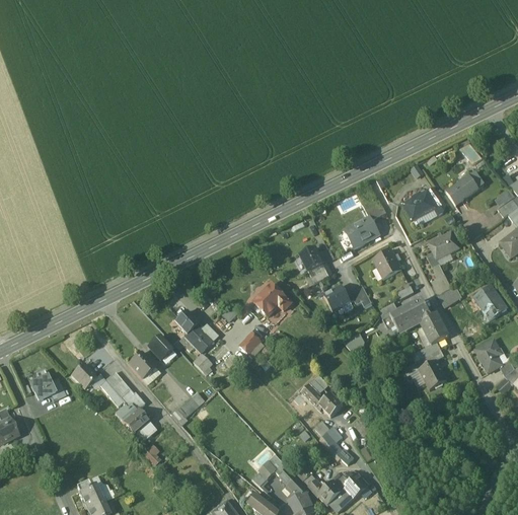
[(424,173),(419,165),(412,170),(417,177),(424,173)]
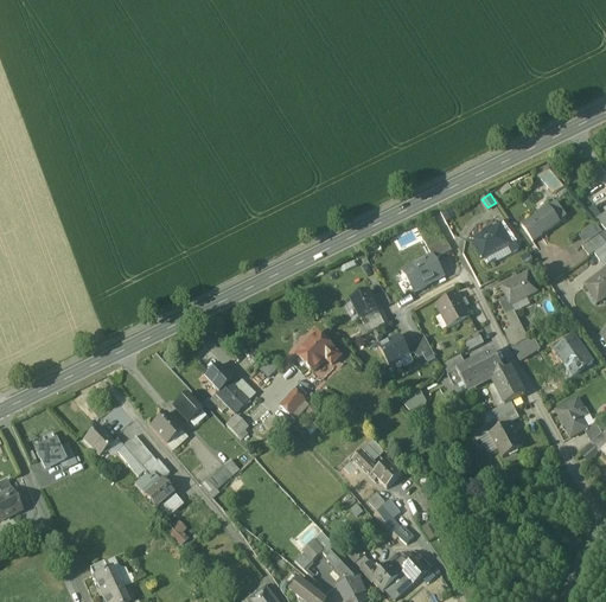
[(594,215),(600,210),(593,202),(588,205),(594,215)]
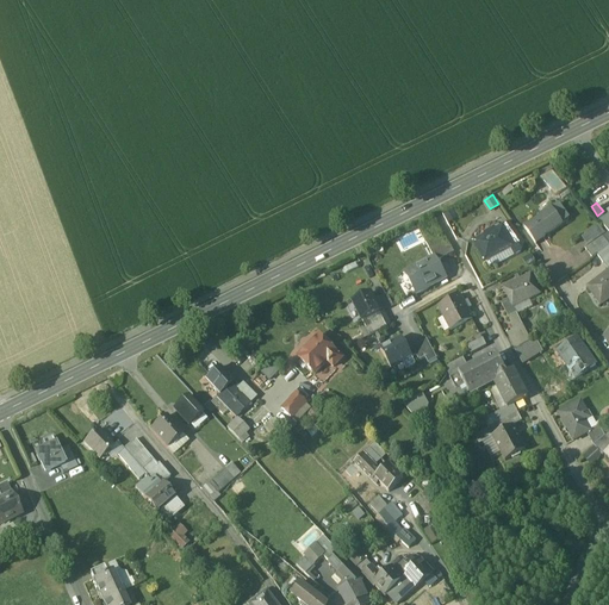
[(553,205),(542,212),(544,213),(526,225),(536,241),(545,235),(545,234),(564,220),(553,205)]
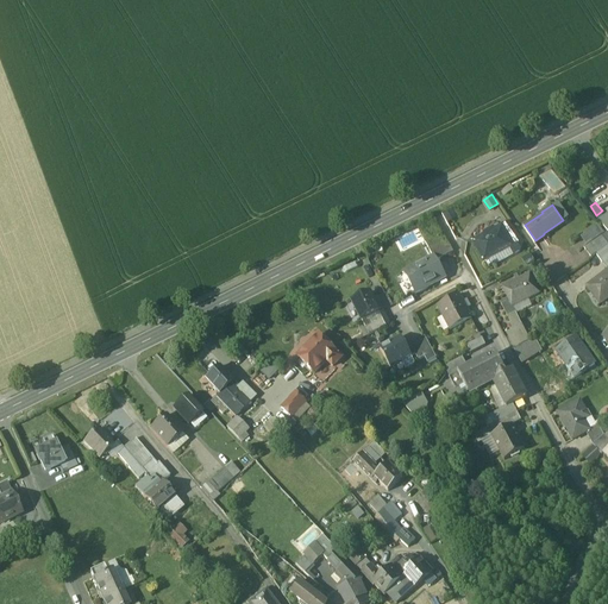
[(509,220),(502,225),(509,237),(518,232),(509,220)]
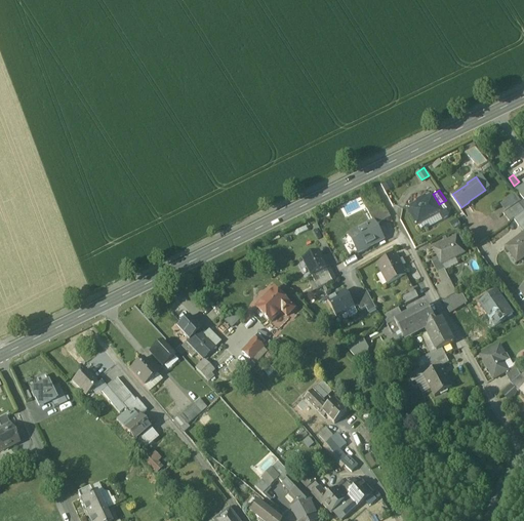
[(433,194),(409,207),(418,224),(442,210),(450,211),(451,207),(446,200),(439,204),(433,194)]
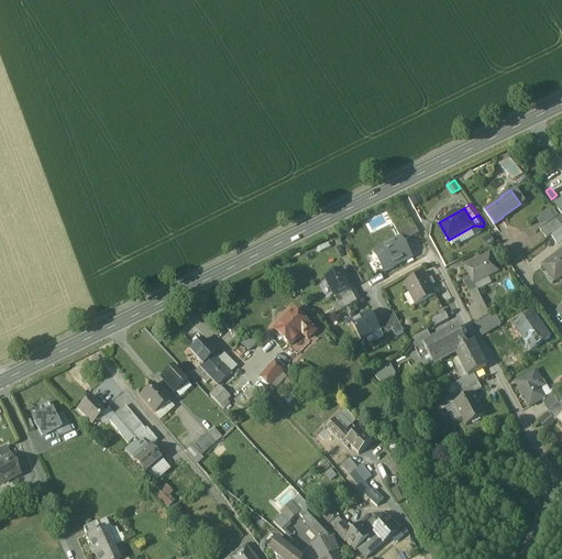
[(557,216),(541,227),(547,236),(551,232),(561,226),(561,222),(557,216)]
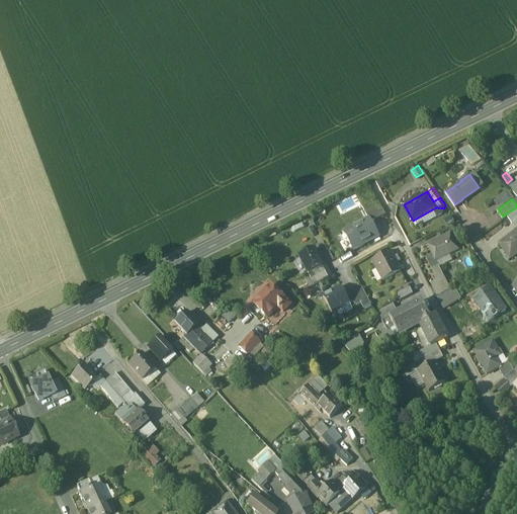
[(380,200),(364,208),(368,218),(369,217),(371,221),(386,212),(380,200)]
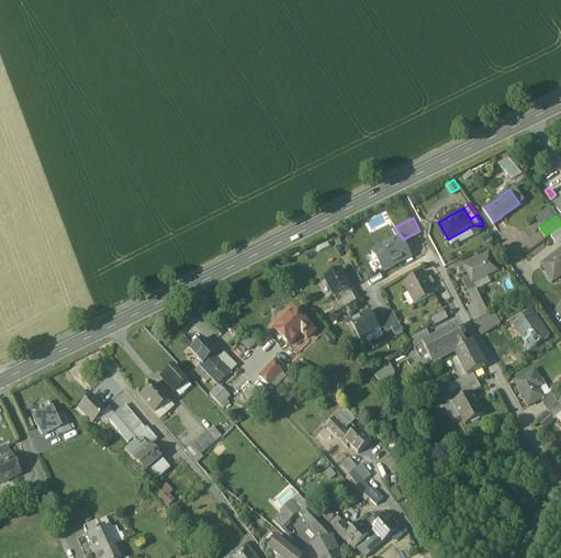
[(560,225),(550,232),(560,246),(560,225)]
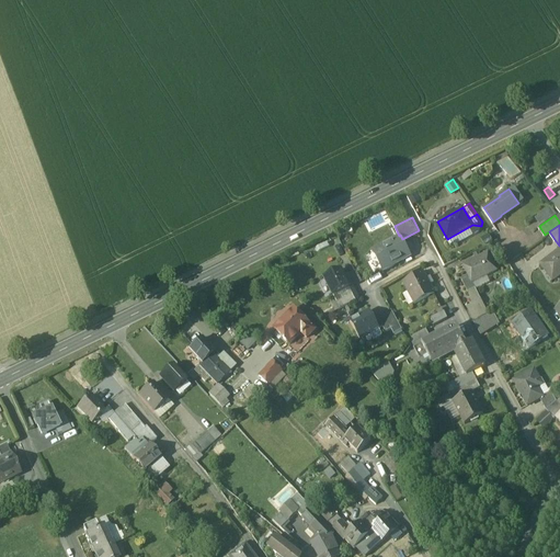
[(399,236),(374,249),(384,269),(411,253),(402,239),(400,235),(399,236)]
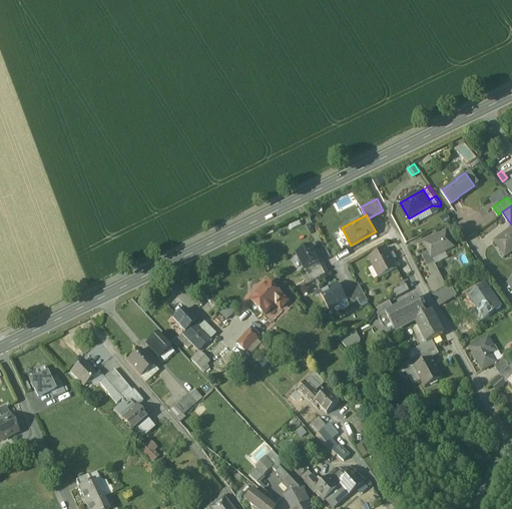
[(511,227),(496,239),(506,255),(511,249),(511,227)]
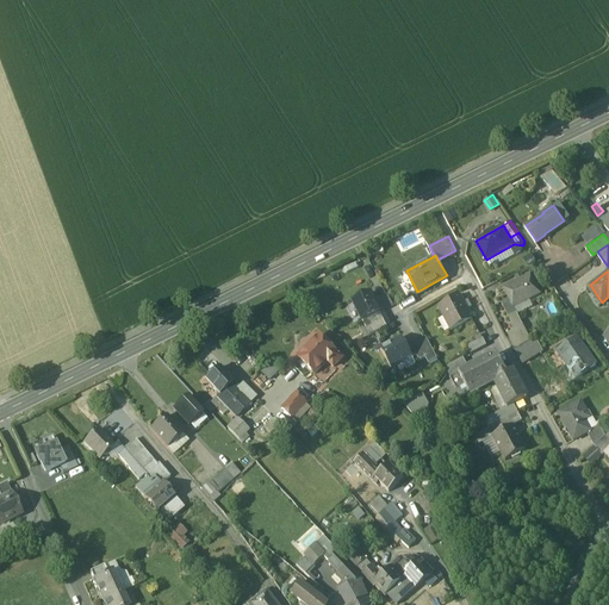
[(530,272),(504,286),(510,297),(514,305),(540,292),(530,272)]
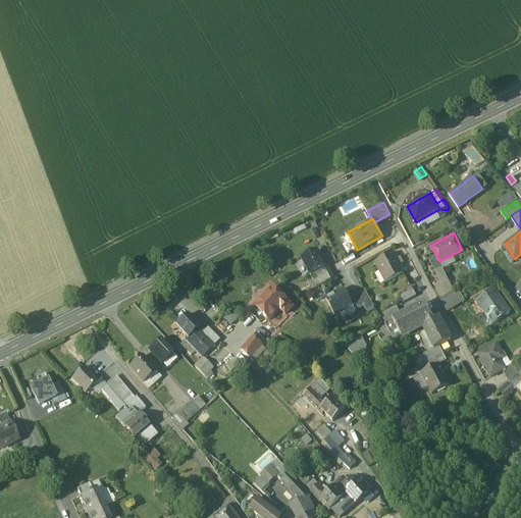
[(318,250),(303,257),(311,273),(329,265),(330,264),(327,258),(323,260),(318,250)]
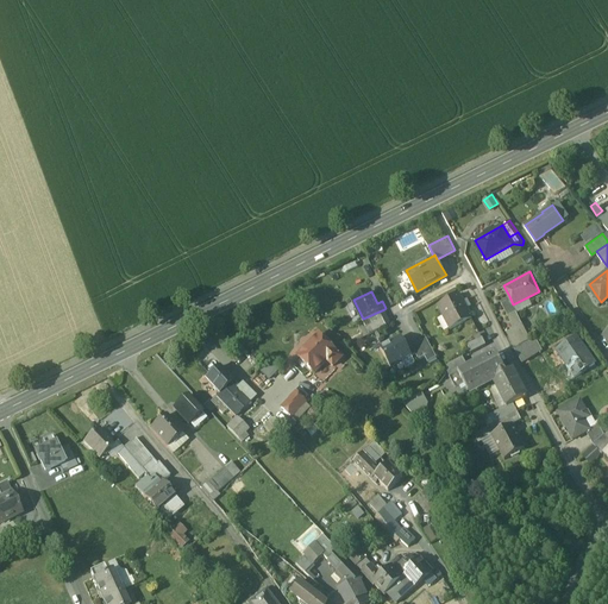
[(472,316),(461,293),(439,303),(451,328),(472,316)]
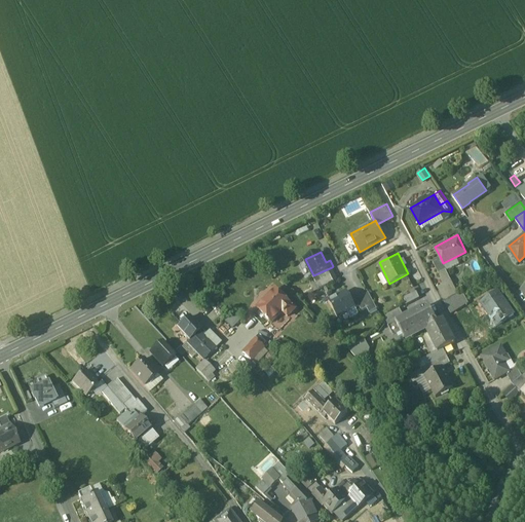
[(440,256),(433,259),(439,271),(446,268),(443,263),(440,256)]
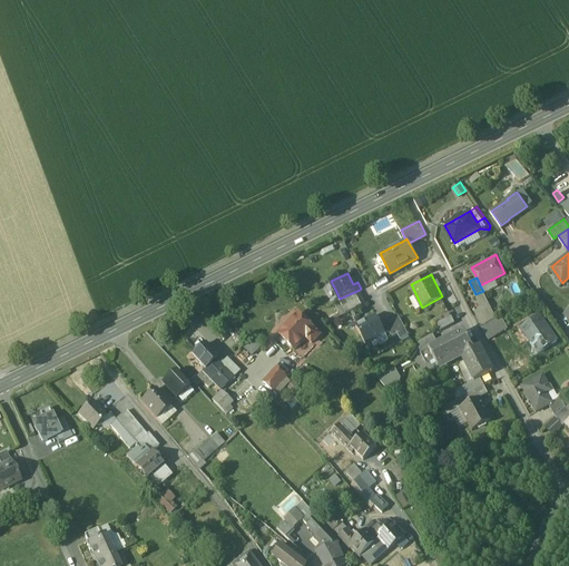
[(360,290),(340,299),(343,305),(362,295),(360,290)]
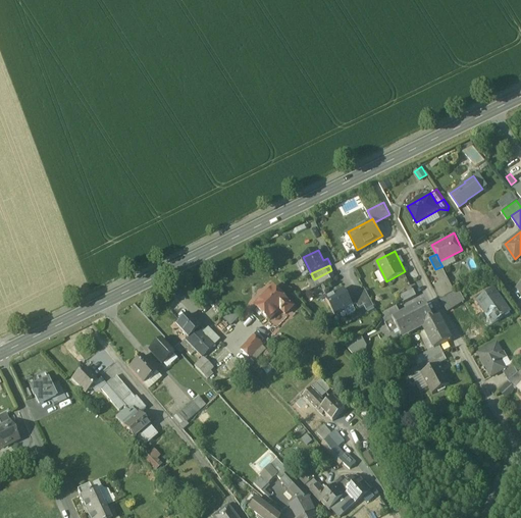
[(331,270),(314,279),(314,280),(317,286),(334,276),(331,270)]
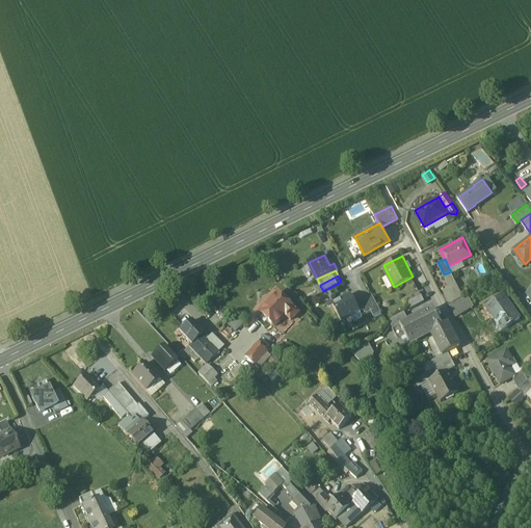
[(299,311),(280,291),(261,310),(275,324),(287,313),(292,319),(299,311)]
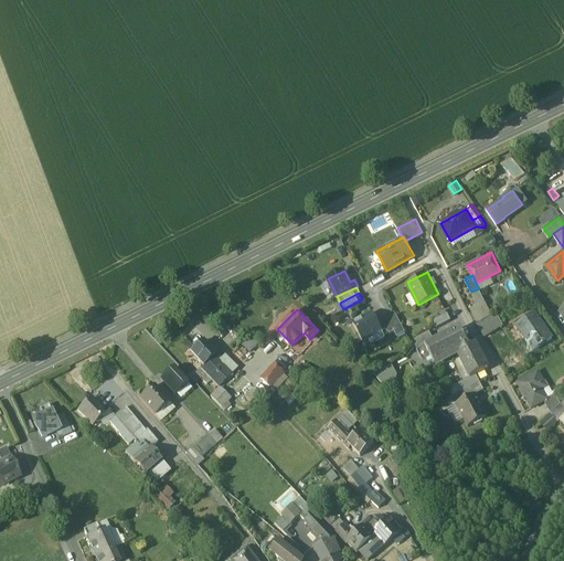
[(535,310),(517,324),(533,348),(552,336),(535,310)]
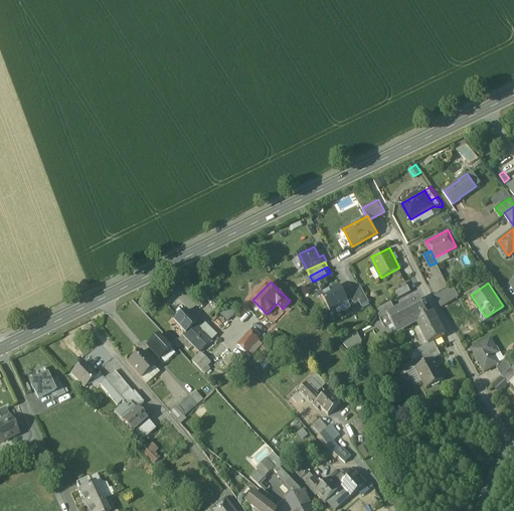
[(408,284),(395,290),(398,296),(411,290),(408,284)]
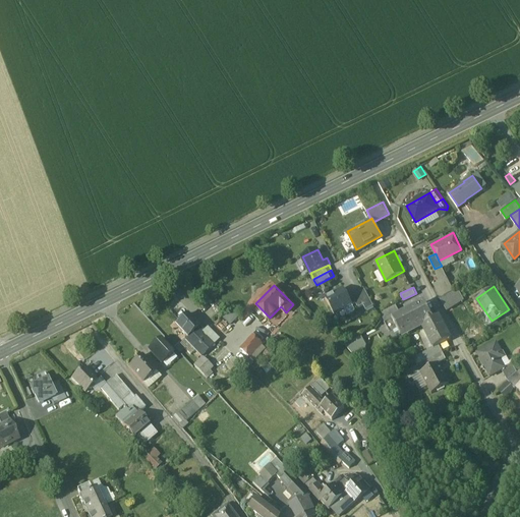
[(344,288),(327,297),(335,312),(345,307),(352,303),(344,288)]
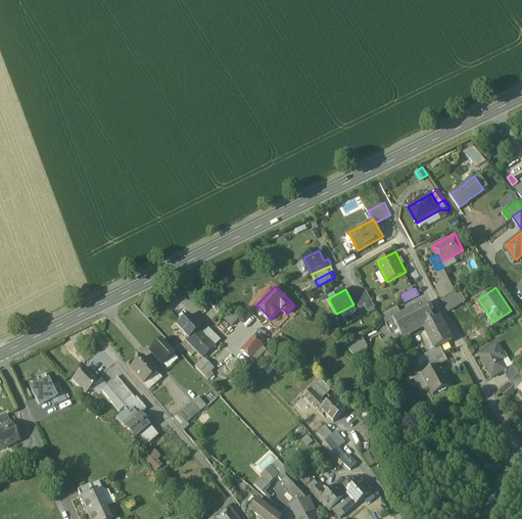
[(376,305),(368,290),(350,298),(354,305),(359,303),(361,308),(366,305),(368,310),(376,305)]
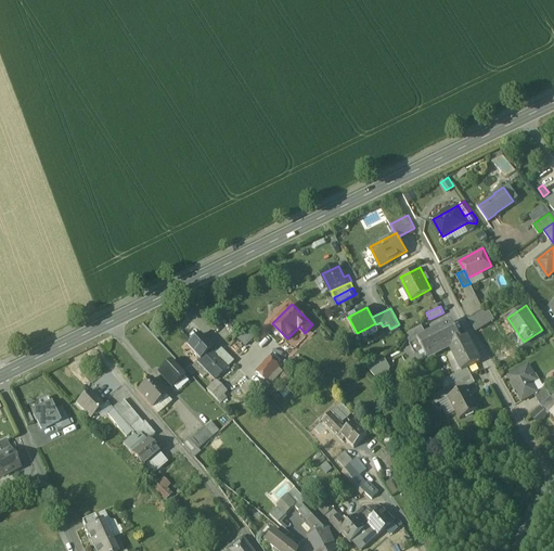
[(487,309),(481,311),(487,322),(492,319),(487,309)]
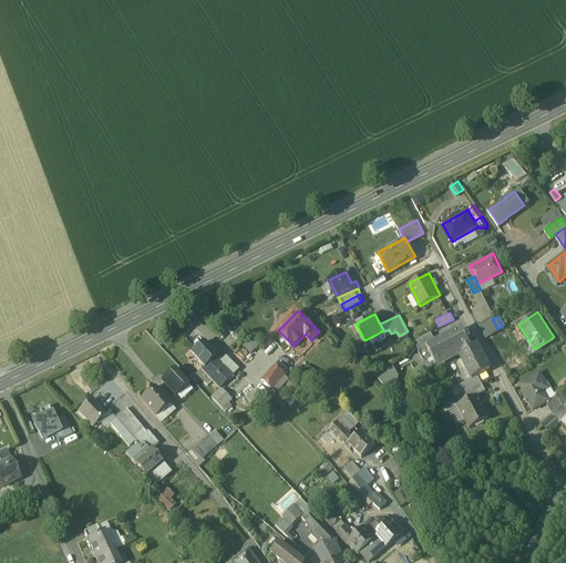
[(492,317),(480,324),(486,336),(497,329),(492,318),(492,317)]
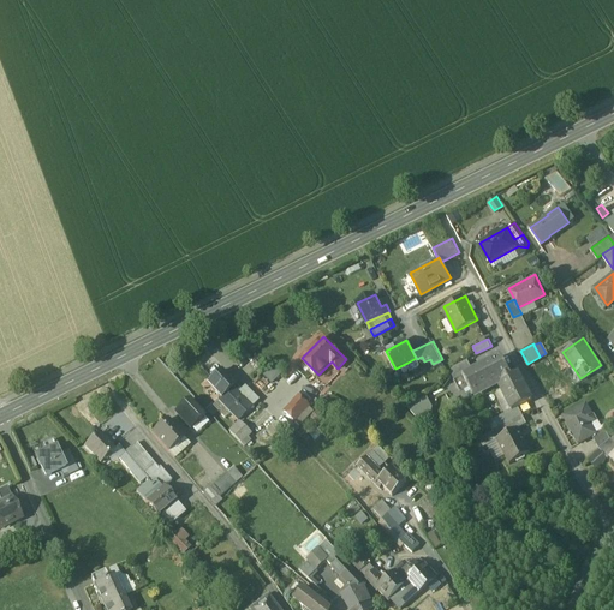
[(474,369),(455,378),(466,398),(498,381),(512,374),(501,354),(474,369)]
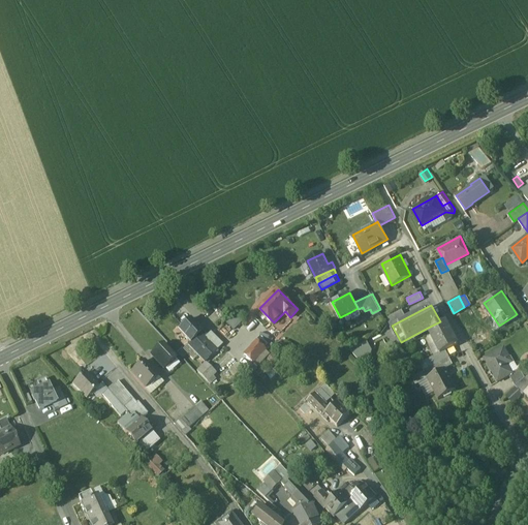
[(362,315),(358,308),(350,312),(354,318),(362,315)]
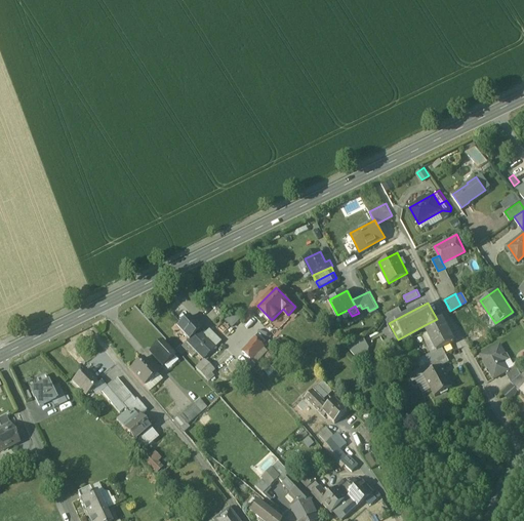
[(399,306),(388,312),(386,317),(389,323),(404,315),(399,306)]
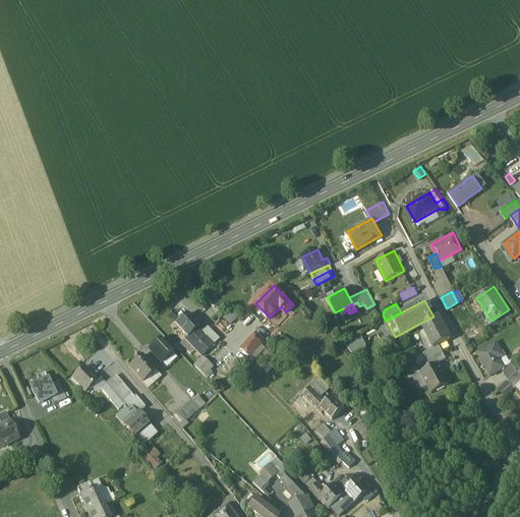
[(188,311),(176,323),(187,335),(198,325),(199,324),(188,311)]
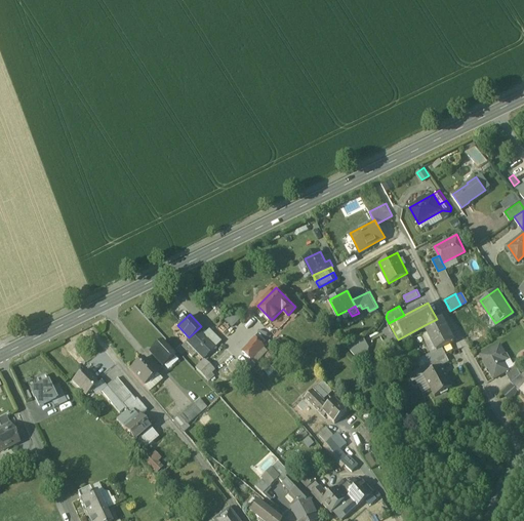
[(443,316),(437,319),(425,325),(437,349),(443,346),(454,339),(443,316)]
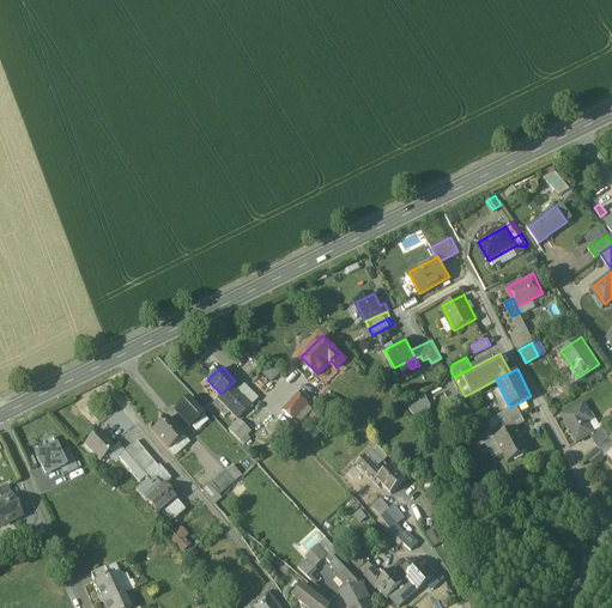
[(240,387),(234,382),(220,394),(225,399),(222,401),(230,409),(237,417),(258,397),(244,382),(240,387)]
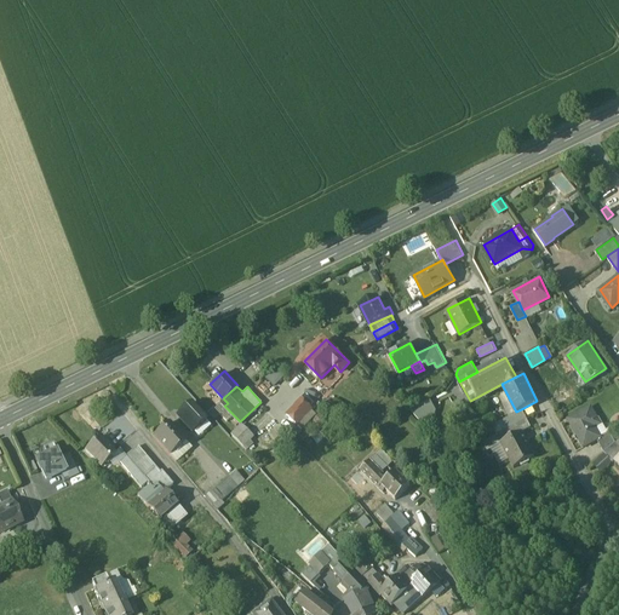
[(377,396),(365,408),(371,413),(376,419),(376,418),(388,407),(377,396)]
